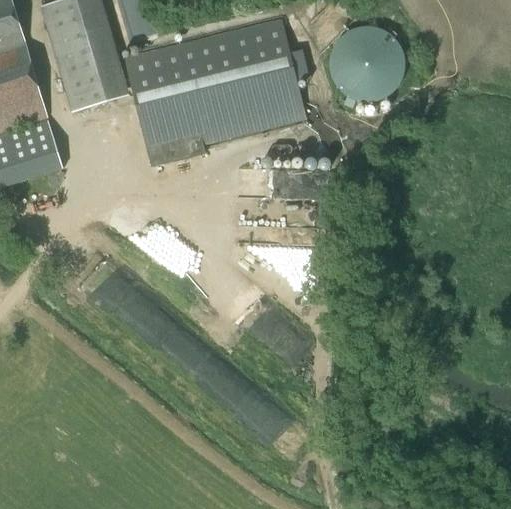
[(0,0),(0,131),(48,117),(11,0),(0,0)]
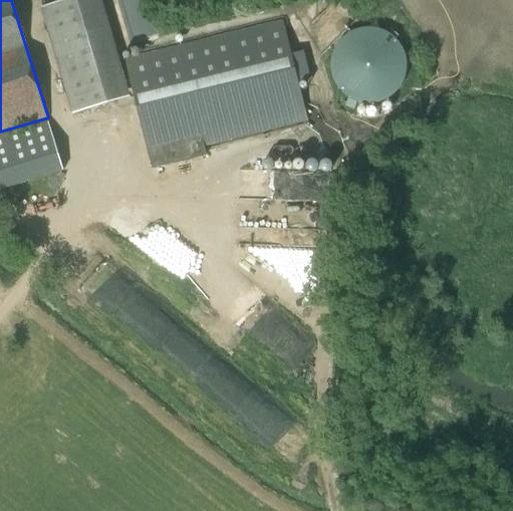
[(60,0),(41,6),(73,112),(130,95),(100,0),(60,0)]
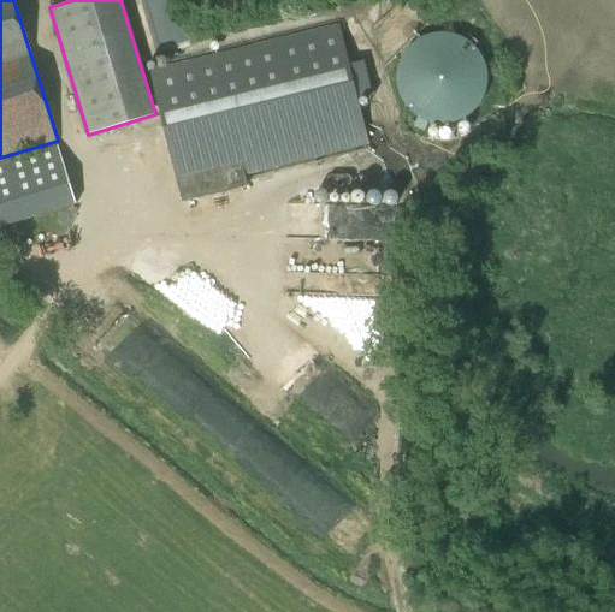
[(147,0),(163,48),(190,40),(178,0),(147,0)]
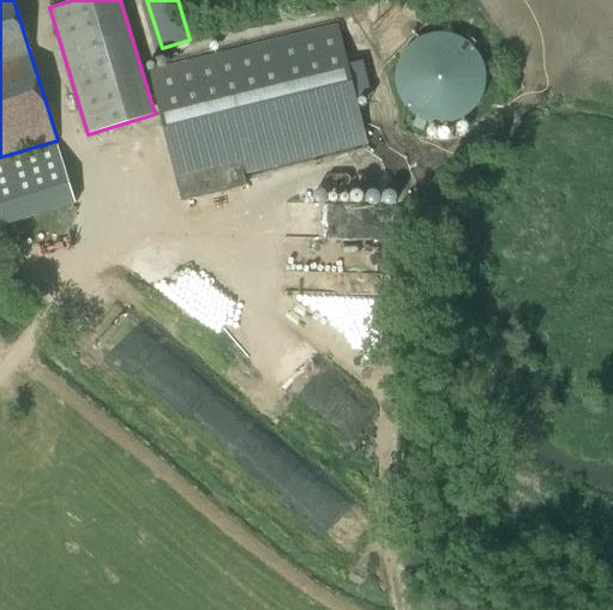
[(150,68),(179,189),(368,142),(338,22),(150,68)]
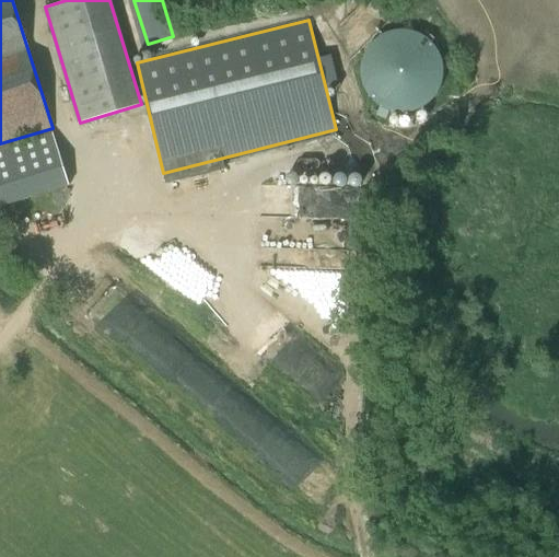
[(373,43),(367,54),(364,65),(364,77),(368,88),(375,97),(384,104),(395,108),(406,111),(418,108),(428,103),(437,95),(443,85),(446,73),(445,62),(442,50),(435,42),(426,34),(416,30),(404,27),(392,30),(382,35),(373,43)]
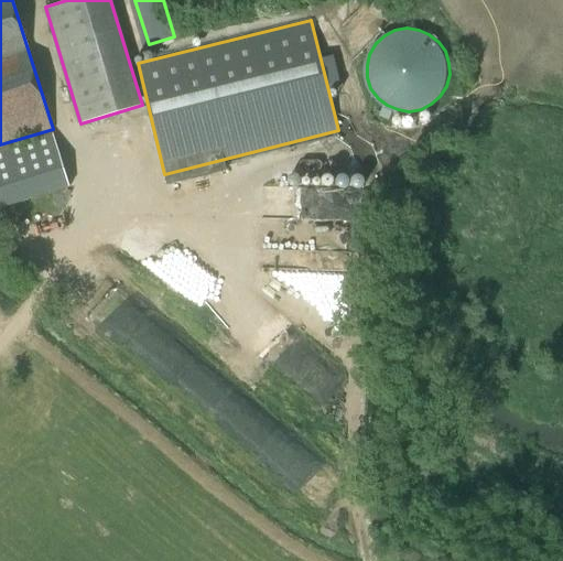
[(0,148),(0,202),(1,206),(69,185),(53,131),(0,148)]
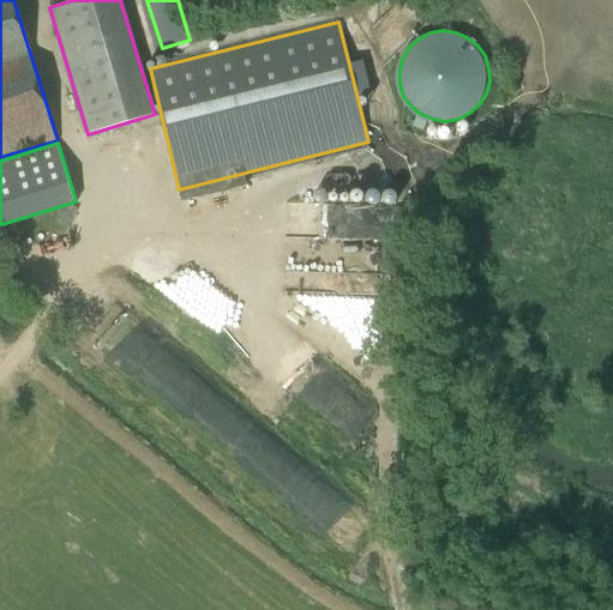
[(401,233),(401,204),(311,201),(311,233),(301,233),(300,263),(341,263),(341,231),(401,233)]
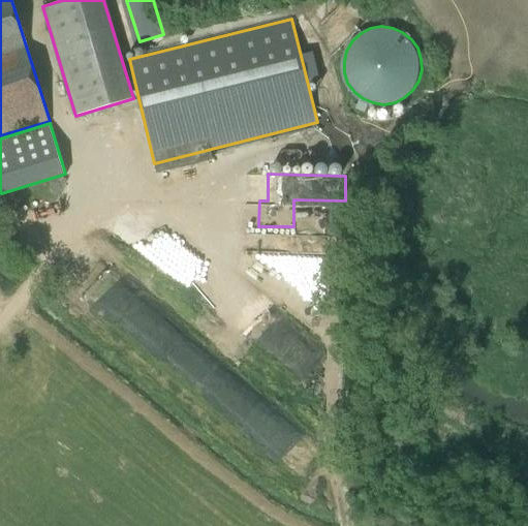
[(279,279),(283,261),(253,253),(249,271),(279,279)]
